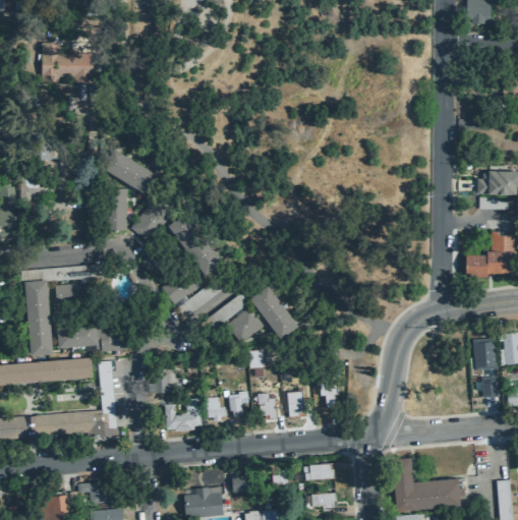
[(0,0),(0,10),(3,11),(3,10),(13,11),(14,1),(9,0),(0,0)]
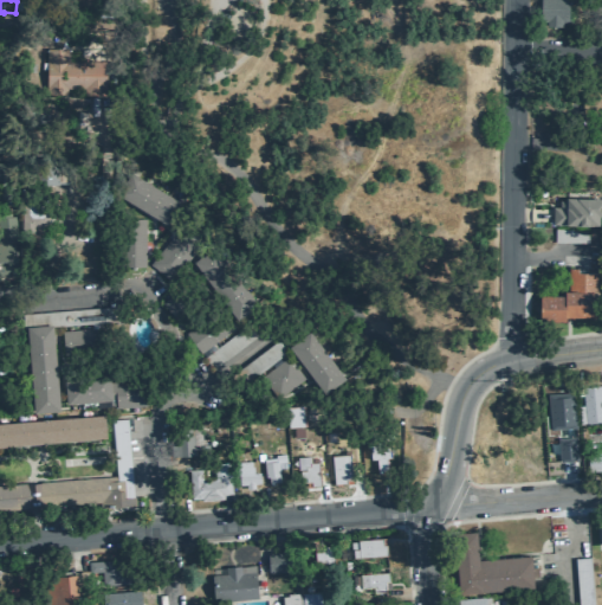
[(543,0),(543,23),(550,23),(550,27),(564,27),(564,23),(570,23),(570,0),(543,0)]
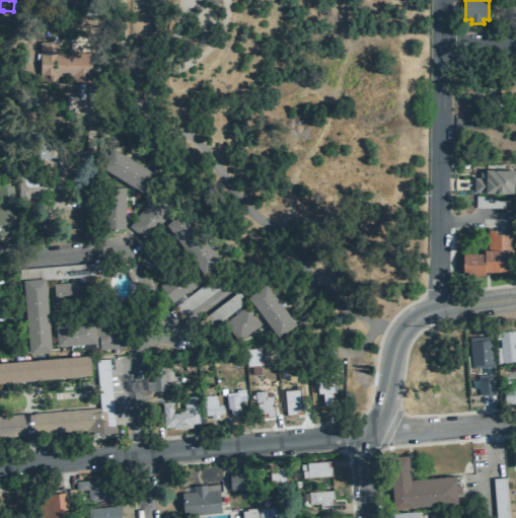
[(92,53),(91,81),(74,81),(75,76),(59,76),(59,81),(42,81),(43,43),(61,43),(60,53),(67,53),(68,51),(72,50),(75,52),(76,53),(92,53)]
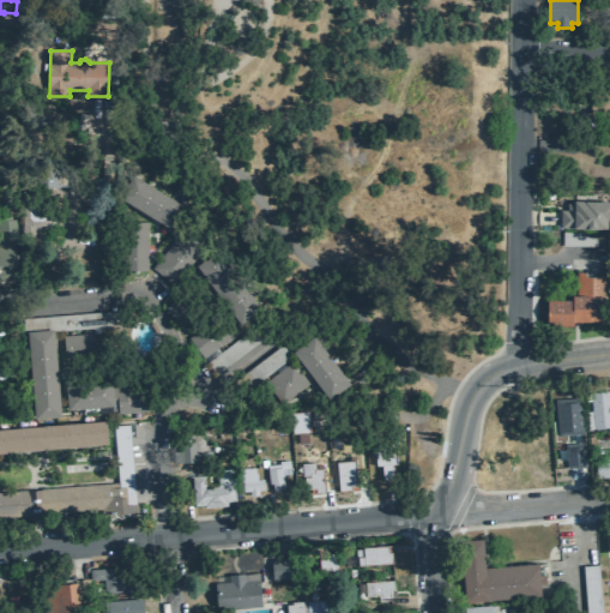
[(609,98),(598,98),(597,118),(609,118),(609,98)]
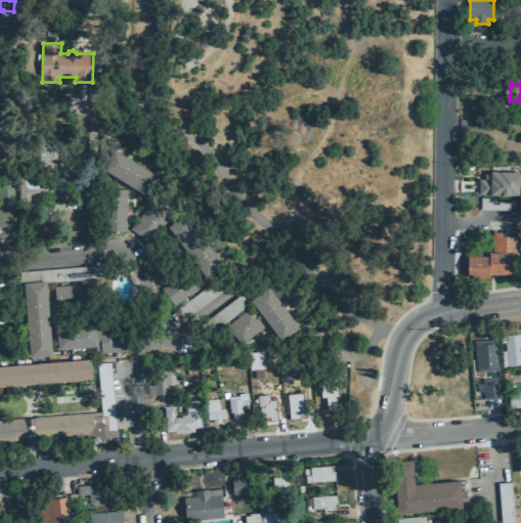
[(53,135),(54,161),(37,161),(37,135),(53,135)]
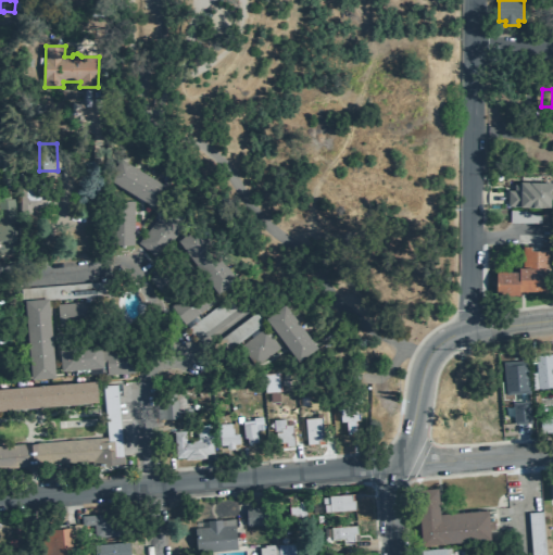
[(121,158),(167,187),(155,206),(108,178),(121,158)]
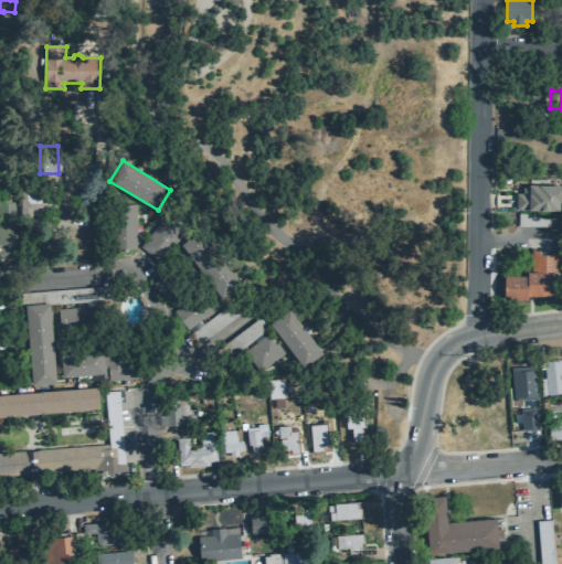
[(561,202),(560,211),(517,210),(518,194),(523,194),(523,188),(529,188),(529,184),(561,184),(561,202)]
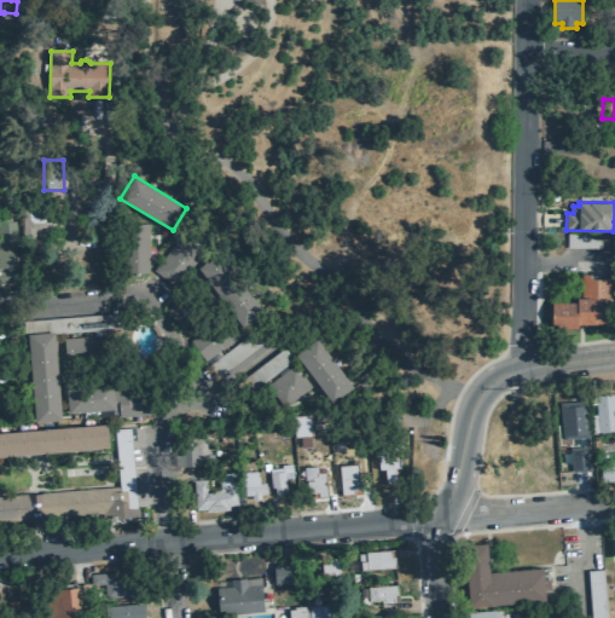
[(0,221),(0,292),(30,288),(22,219),(0,221)]
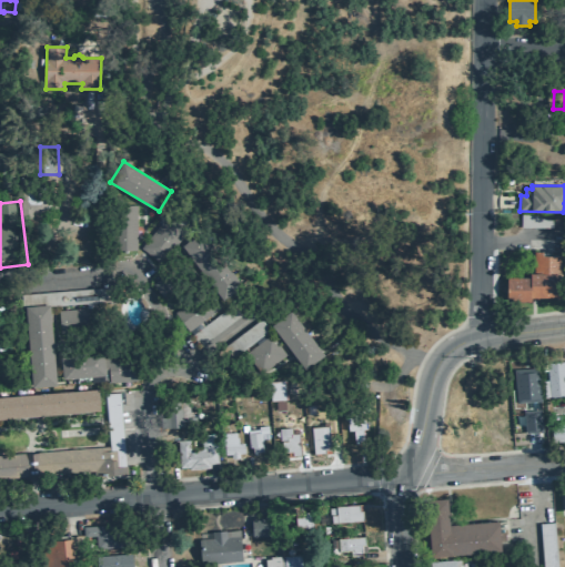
[(141,247),(175,204),(195,221),(162,263),(141,247)]
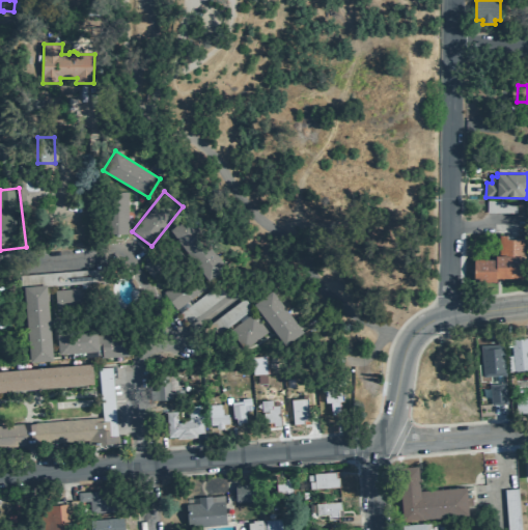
[(129,192),(129,233),(106,233),(107,192),(129,192)]
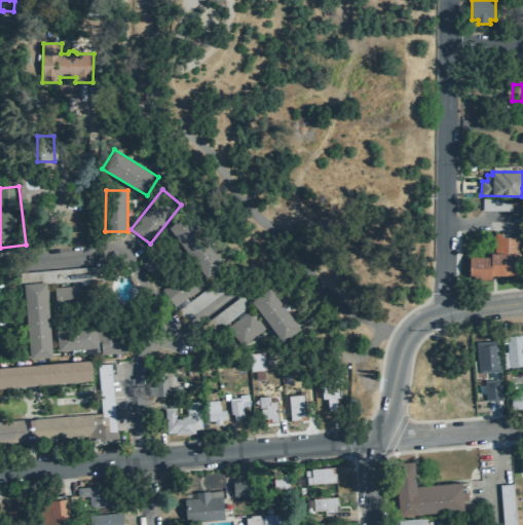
[(517,212),(516,198),(487,199),(487,213),(517,212)]
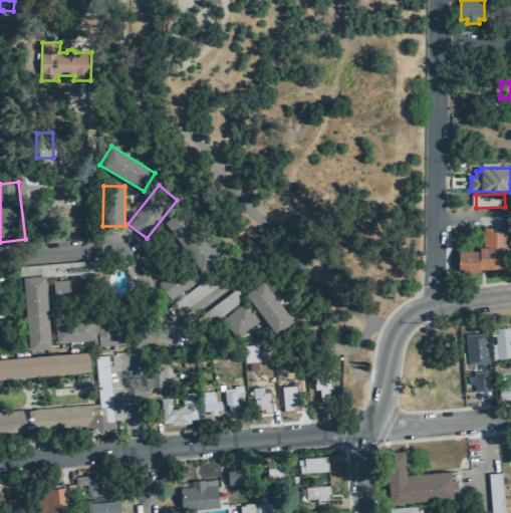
[(185,209),(167,223),(203,271),(221,258),(185,209)]
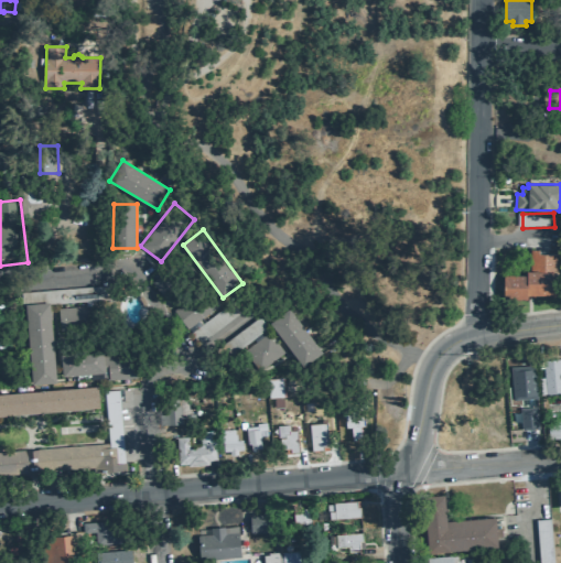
[(531,255),(531,270),(526,270),(526,275),(505,275),(505,300),(527,300),(527,295),(557,295),(556,272),(560,272),(560,255),(531,255)]
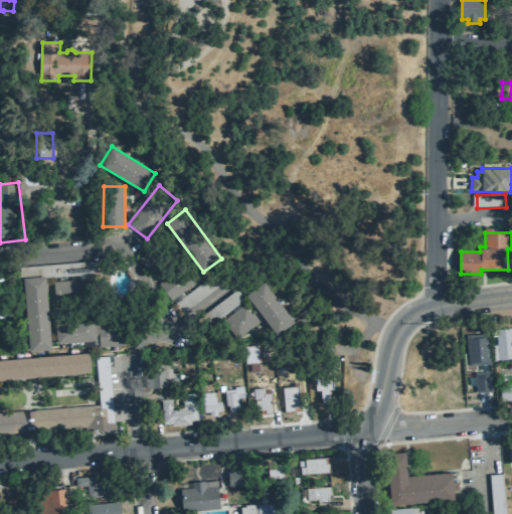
[(140,258),(151,273),(173,257),(162,241),(140,258)]
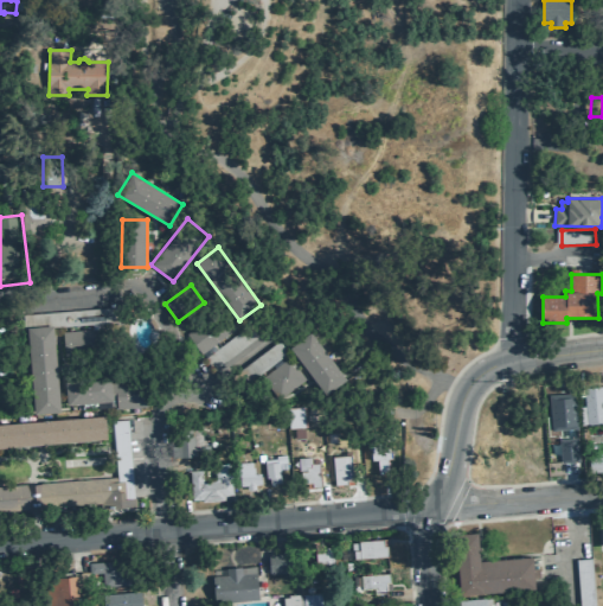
[(27,316),(37,415),(63,413),(56,329),(115,323),(114,308),(27,316)]
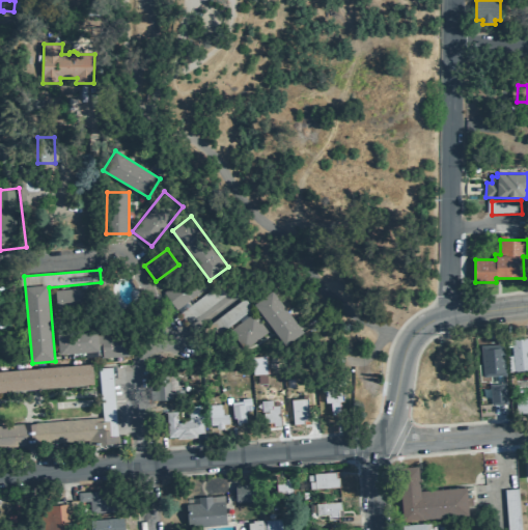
[(164,293),(186,275),(199,293),(177,310),(164,293)]
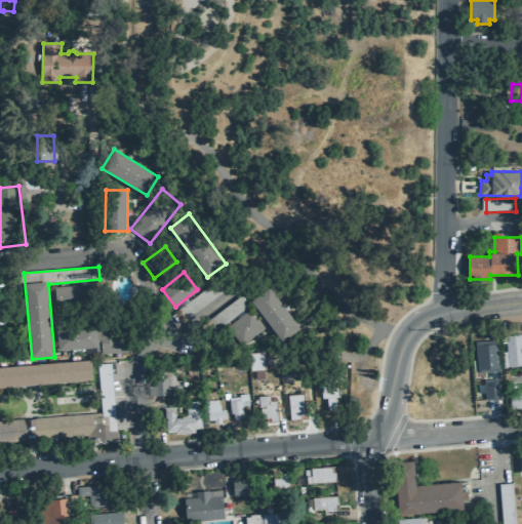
[(178,310),(223,276),(231,287),(187,321),(178,310)]
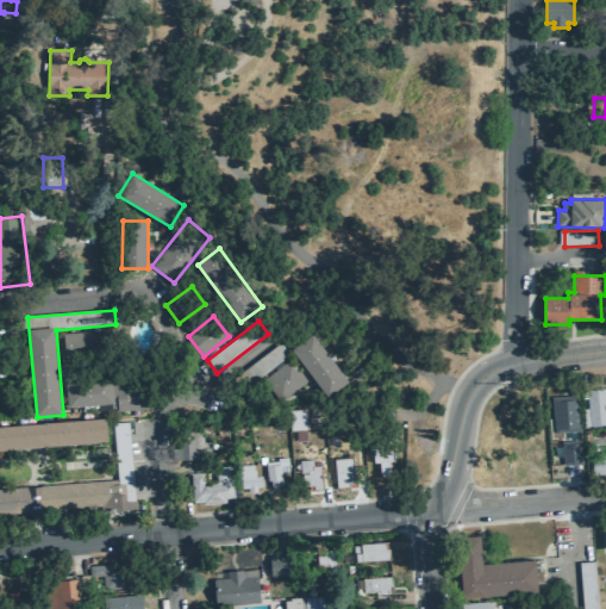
[(66,335),(68,361),(101,358),(99,333),(66,335)]
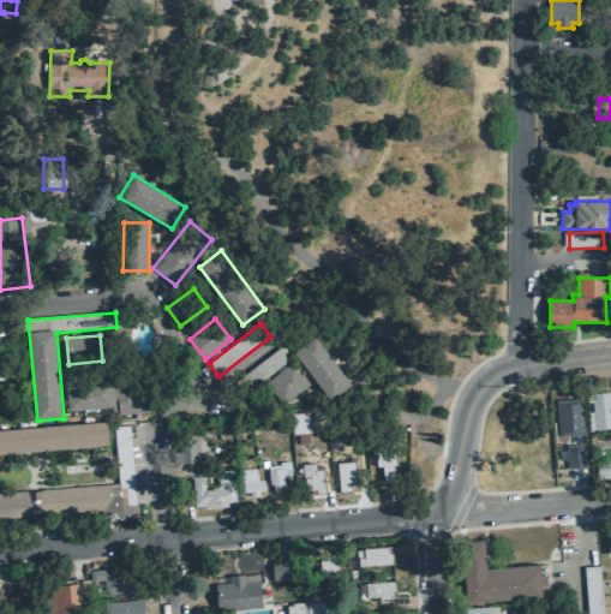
[(294,352),(316,335),(352,383),(329,400),(294,352)]
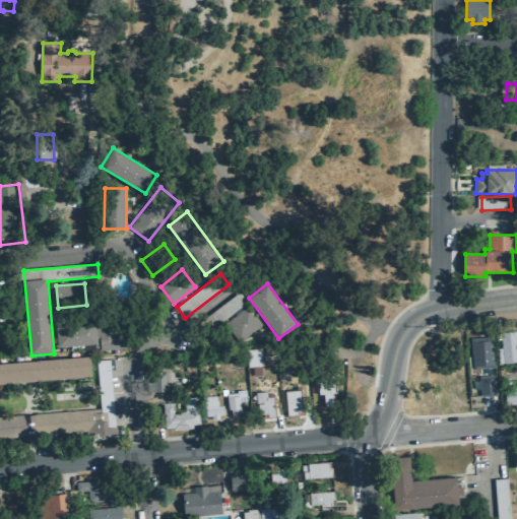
[(239,292),(247,302),(204,335),(196,325),(239,292)]
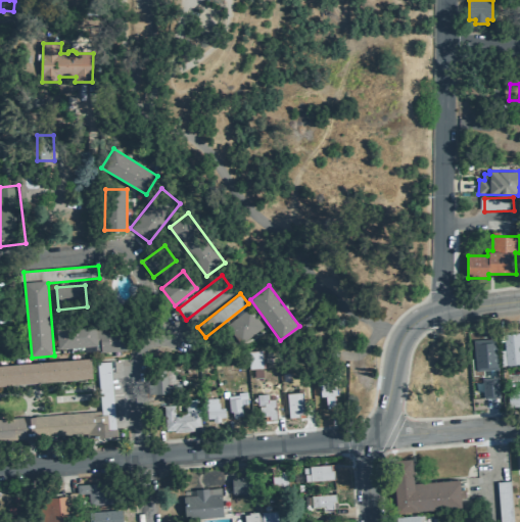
[(250,307),(227,325),(242,344),(265,327),(250,307)]
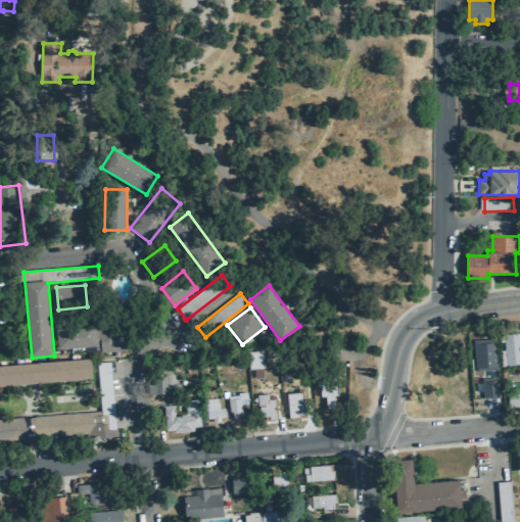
[(58,326),(60,349),(99,346),(97,323),(58,326)]
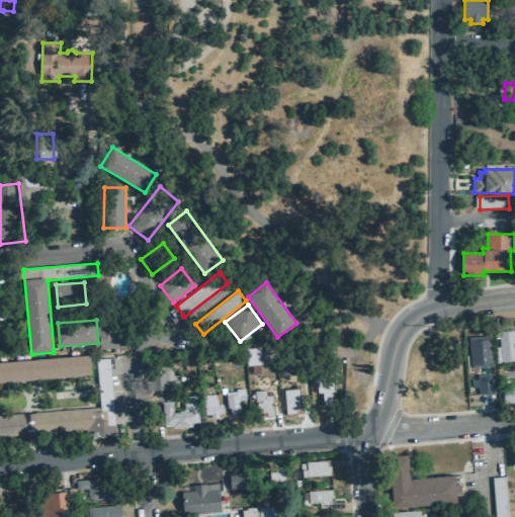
[(129,347),(126,326),(100,328),(102,349),(129,347)]
